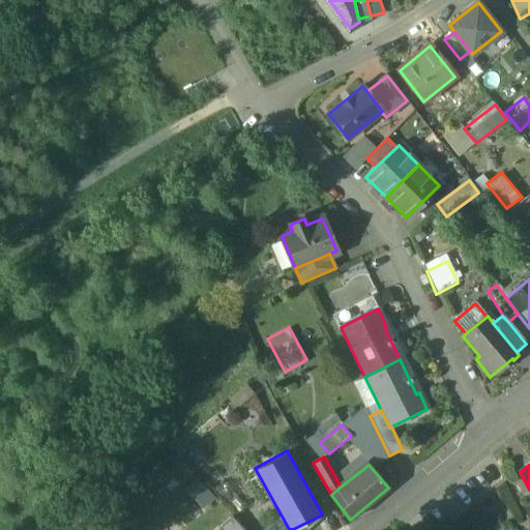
[(222,529),(245,529),(232,516),(218,526),(222,529)]
